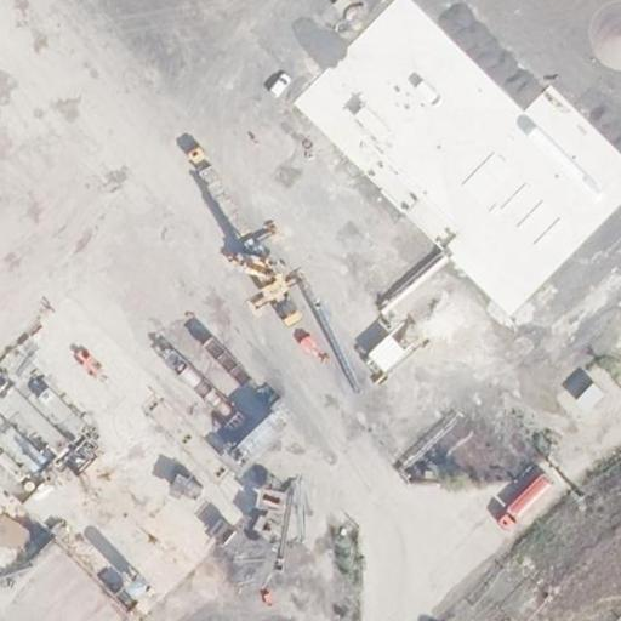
[(400,89),(438,80),(432,53),(394,62),(400,89)]
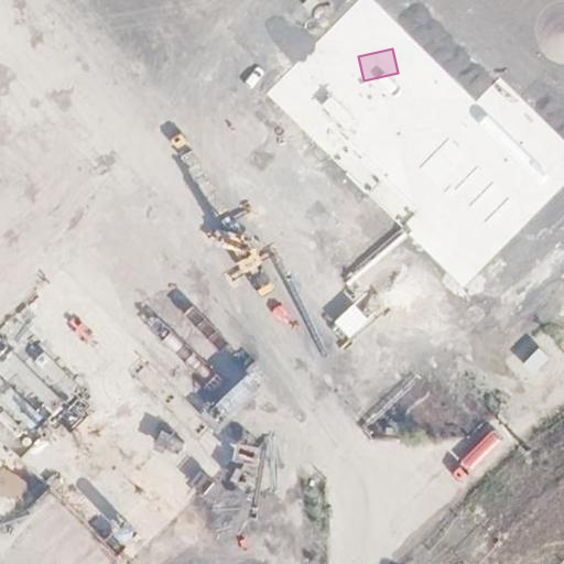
[(314,90),(324,114),(354,100),(343,77),(314,90)]
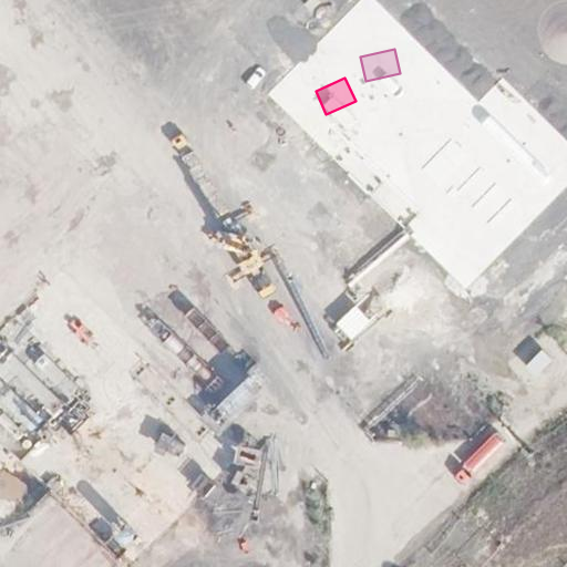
[(55,415),(66,403),(12,351),(1,362),(55,415)]
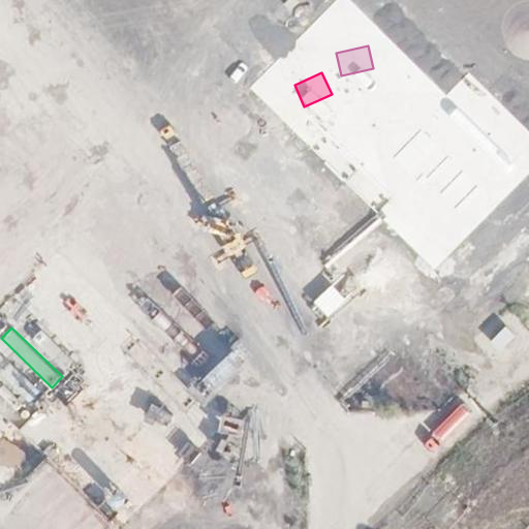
[(39,333),(32,345),(70,370),(79,358),(39,333)]
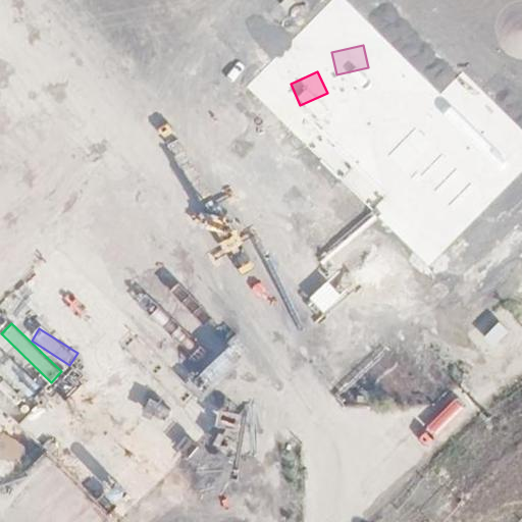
[(37,392),(41,386),(0,347),(0,479),(18,460),(23,452),(36,438),(25,429),(40,403),(25,417),(15,437),(7,429),(0,422),(0,412),(3,410),(21,420),(37,392)]
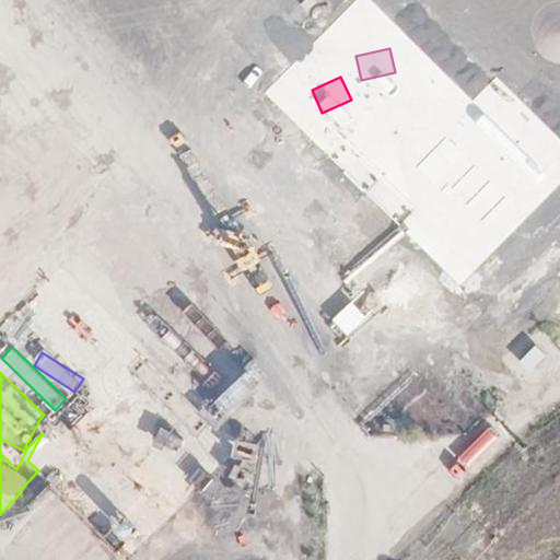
[(78,433),(63,447),(91,477),(119,452),(90,421),(77,432),(78,433)]
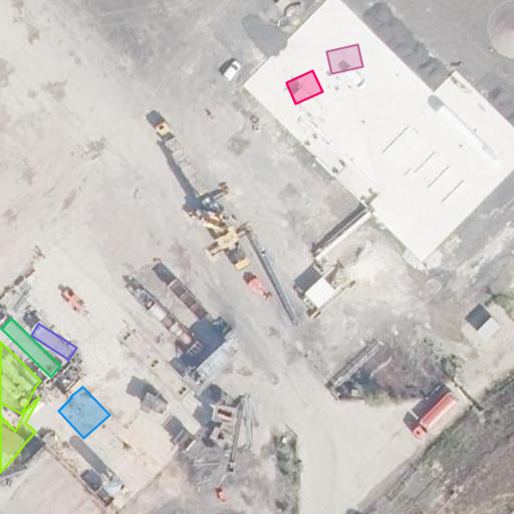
[(148,392),(143,406),(165,414),(170,400),(148,392)]
